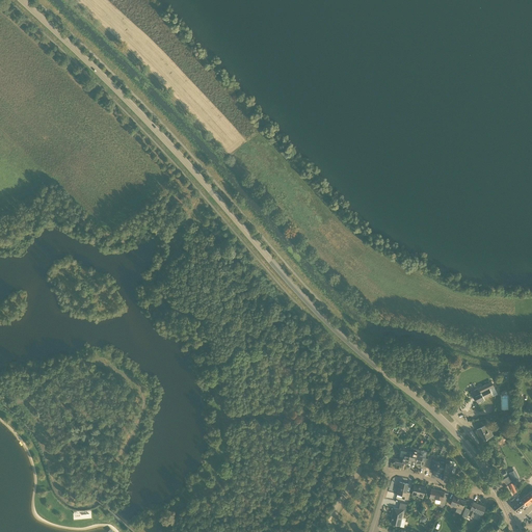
[(485,384),(485,386),(471,392),(475,400),(477,400),(478,403),(484,401),(483,399),(491,395),(488,389),(494,387),(491,381),(485,384)]
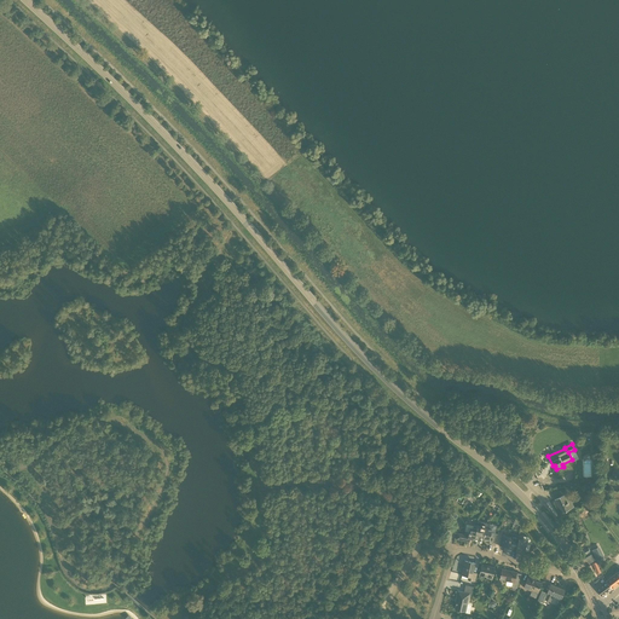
[(560,491),(554,495),(555,499),(561,513),(571,509),(563,495),(562,495),(560,491)]
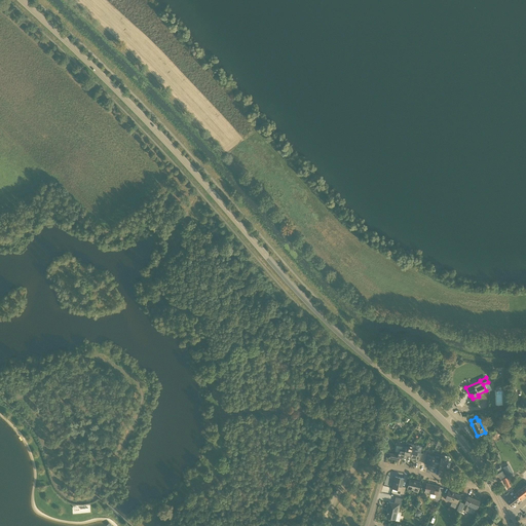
[(411,456),(410,458),(411,458),(413,447),(413,446),(413,444),(406,443),(406,446),(405,447),(404,458),(407,459),(408,455),(411,456)]
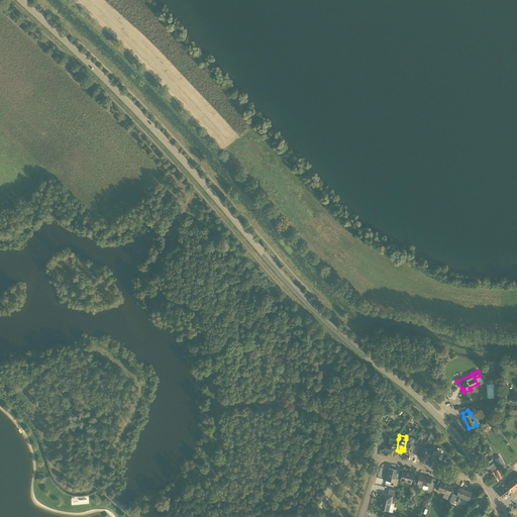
[(397,450),(398,439),(396,438),(395,440),(393,440),(392,444),(389,443),(388,446),(382,445),(381,450),(393,452),(393,450),(396,450),(397,450)]
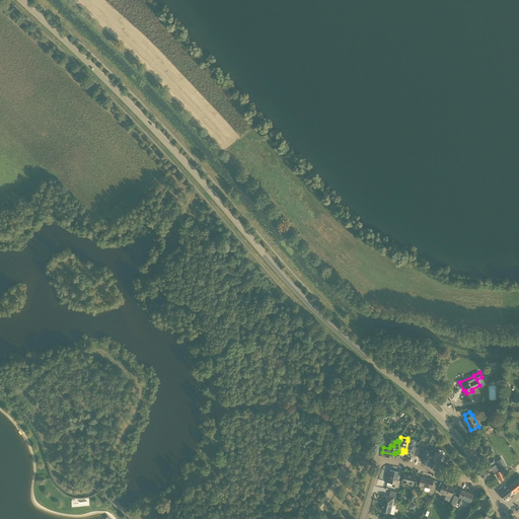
[(411,441),(408,440),(408,441),(405,452),(409,452),(408,455),(413,456),(415,449),(412,449),(413,443),(411,442),(411,441)]
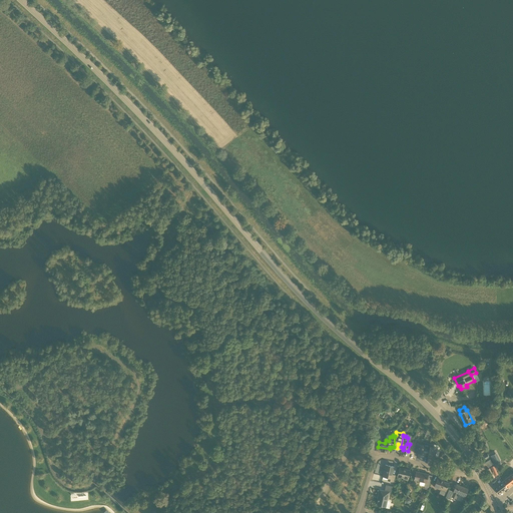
[(421,456),(423,442),(421,442),(420,442),(420,444),(416,443),(414,452),(418,453),(418,455),(421,456)]
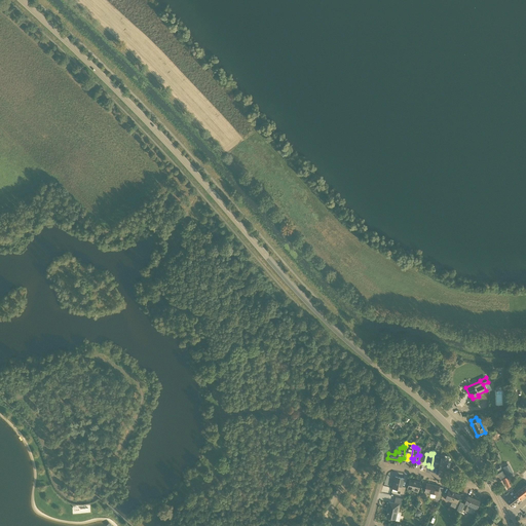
[(439,468),(442,455),(434,453),(431,467),(435,468),(436,464),(439,465),(439,468)]
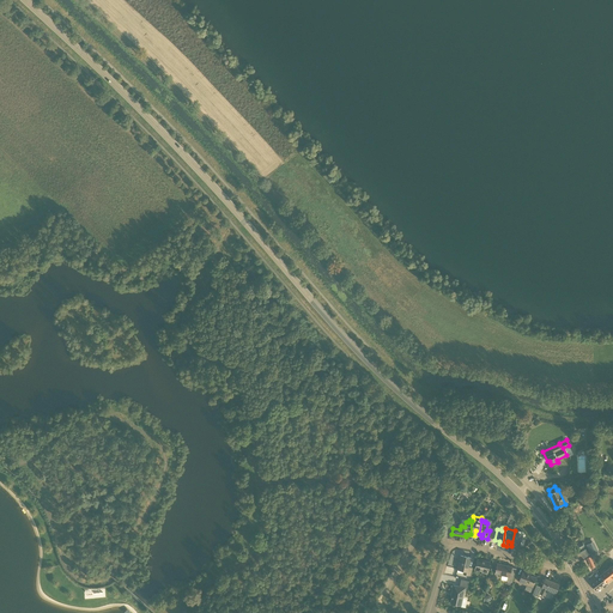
[(523,546),(526,535),(523,532),(515,530),(511,546),(515,547),(516,545),(523,546)]
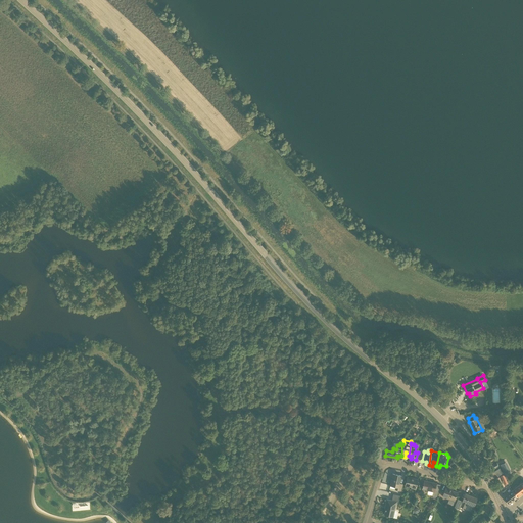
[(504,474),(508,472),(504,463),(500,465),(504,474)]
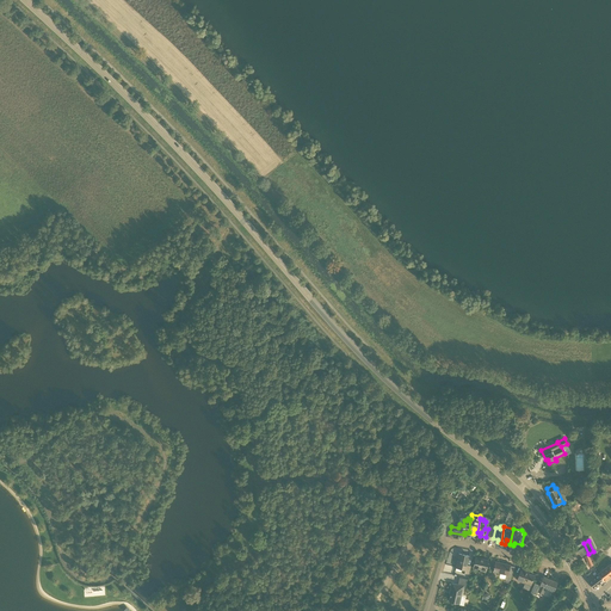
[(466,566),(469,556),(460,554),(456,568),(463,569),(462,572),(469,573),(470,566),(466,566)]
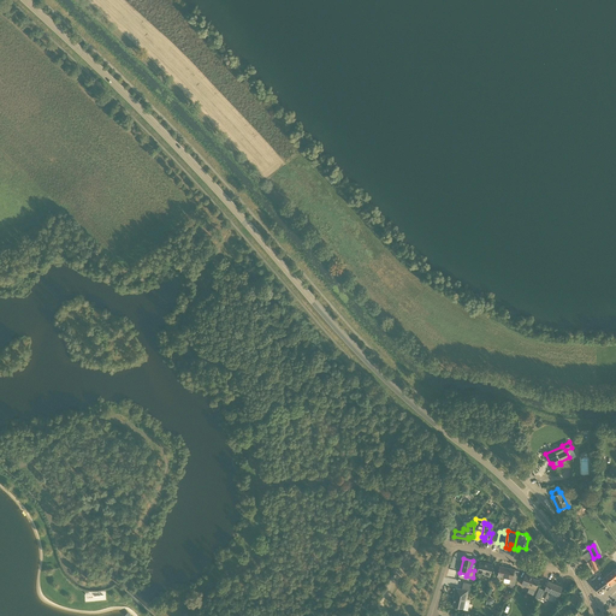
[(490,578),(492,564),(480,562),(478,573),(485,574),(484,576),(490,578)]
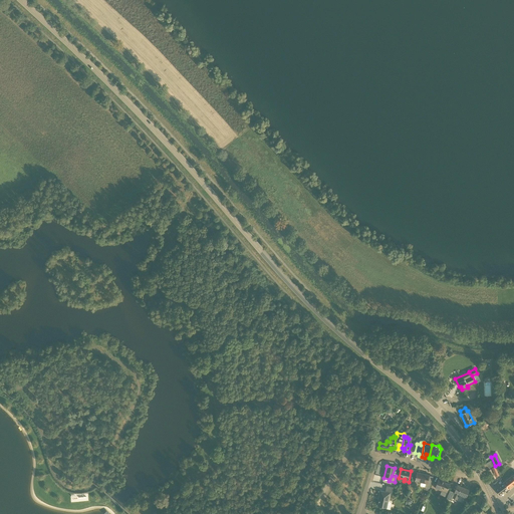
[(430,488),(431,481),(428,481),(429,475),(417,473),(415,481),(426,483),(425,487),(430,488)]
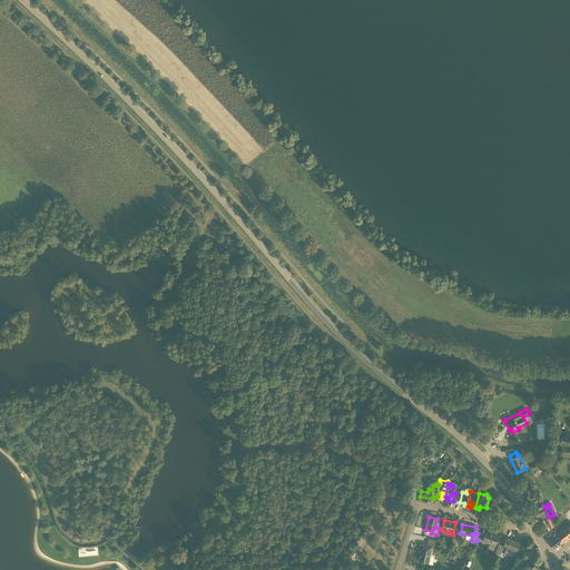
[(563,541),(569,537),(569,526),(559,534),(563,541)]
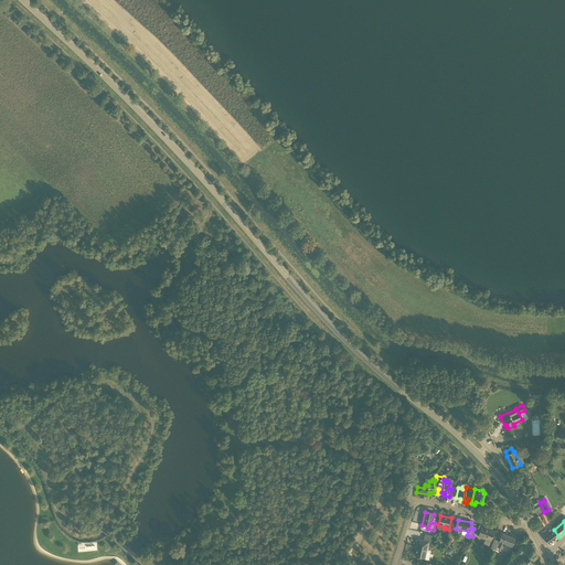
[(491,541),(494,532),(487,530),(488,529),(482,526),(479,536),(491,541)]
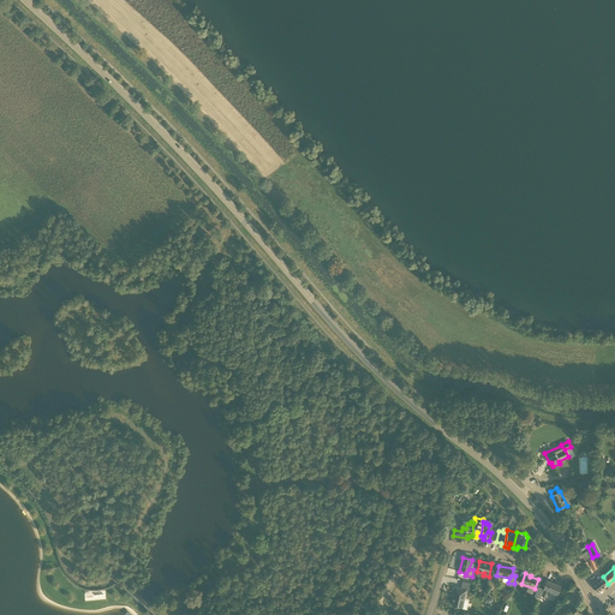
[(608,584),(603,577),(602,578),(602,577),(597,580),(593,577),(591,579),(592,580),(591,581),(593,585),(597,593),(608,584)]
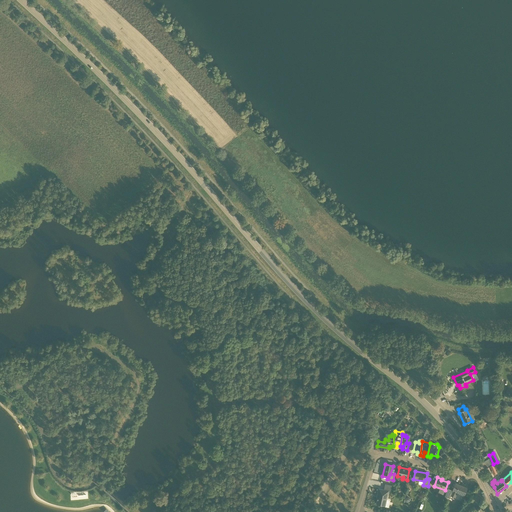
[(464,496),(467,488),(455,483),(452,491),(453,492),(451,496),(455,498),(457,493),(464,496)]
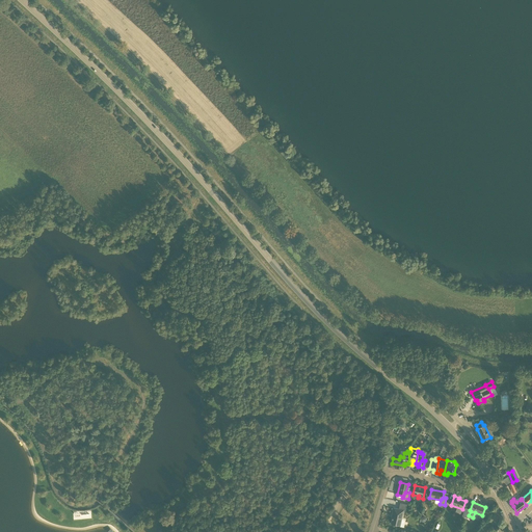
[(403,510),(394,508),(392,515),(393,516),(393,517),(392,517),(392,520),(392,524),(400,526),(403,510)]
